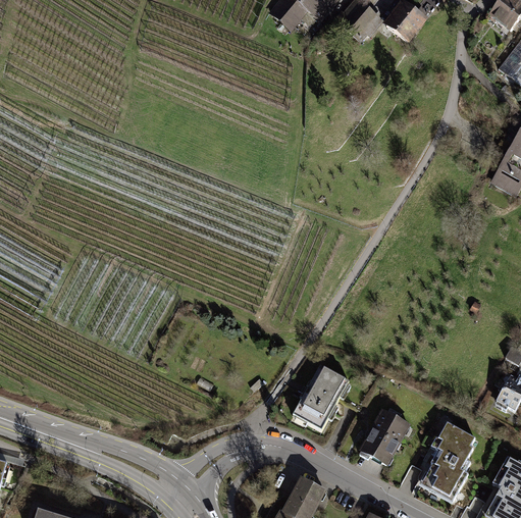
[(279,0),(271,10),(291,27),(306,8),(317,17),(326,6),(323,3),(326,0),(279,0)]
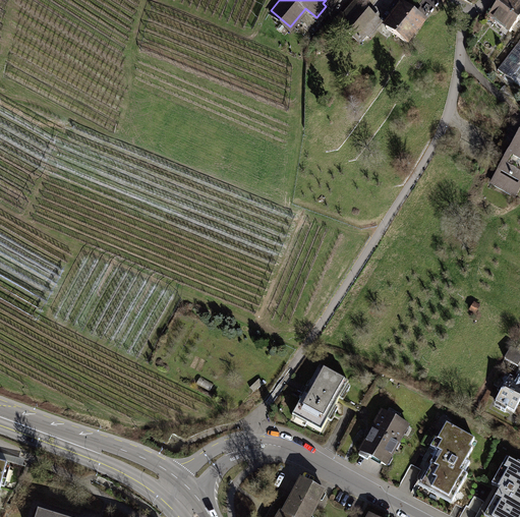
[(377,17),(356,0),(344,13),(339,8),(332,15),(358,39),(363,32),(366,34),(371,27),(369,25),(377,17)]
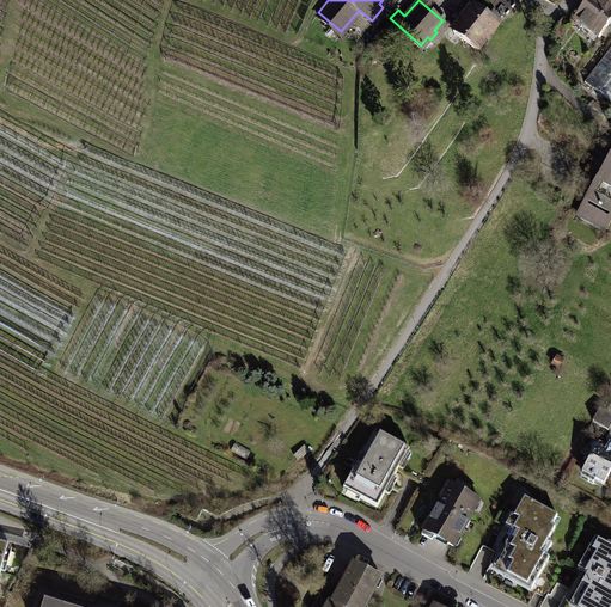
[(492,0),(483,11),(495,20),(512,0),(492,0)]
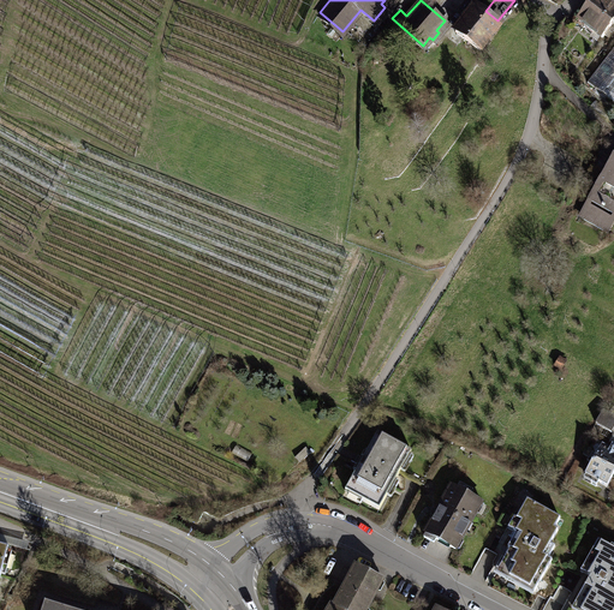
[(600,33),(613,13),(613,7),(603,0),(586,0),(576,15),(600,33)]
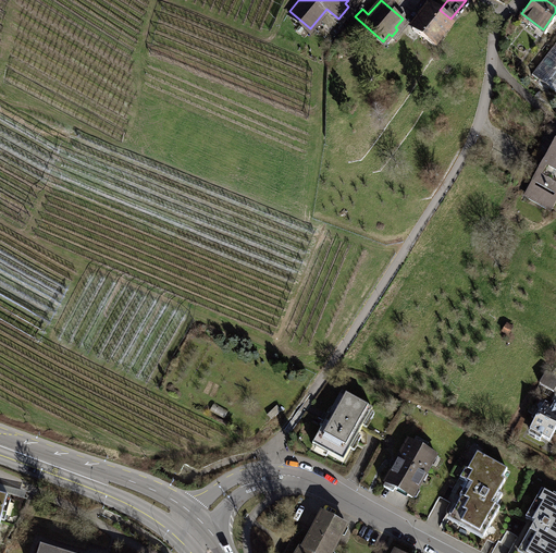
[(433,41),(451,19),(440,10),(430,2),(411,24),(433,41)]
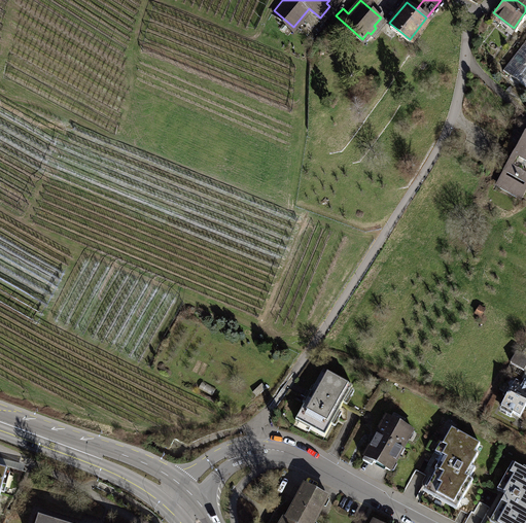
[(525,33),(501,67),(525,85),(525,33)]
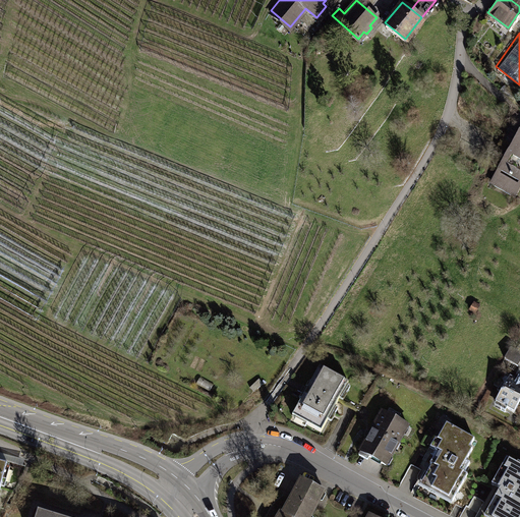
[(498,164),(489,177),(508,187),(509,184),(517,188),(519,182),(519,128),(518,128),(501,157),(498,155),(494,162),(498,164)]
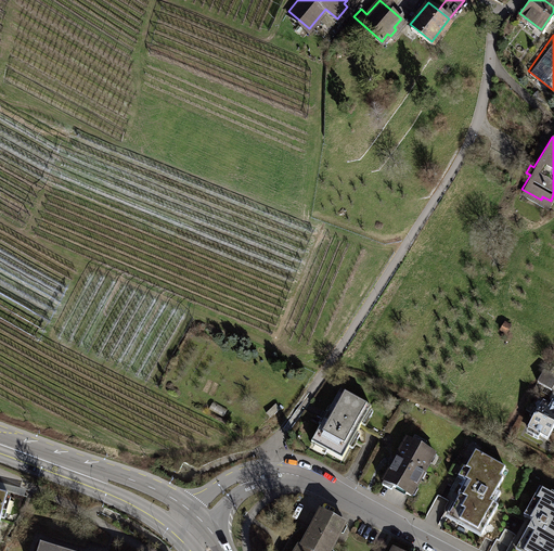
[(511,322),(504,319),(499,328),(505,332),(511,322)]
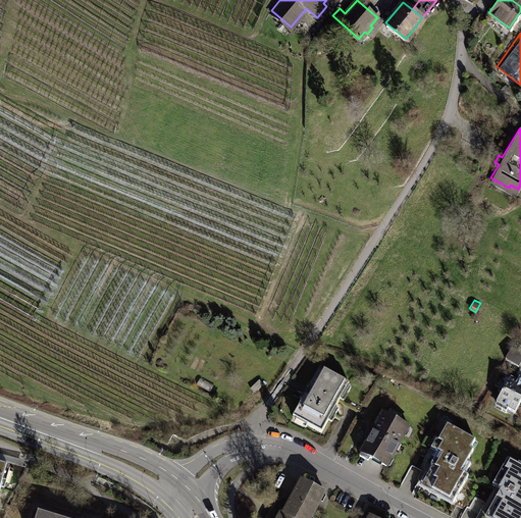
[(520,355),(520,349),(511,345),(505,357),(517,363),(520,355)]
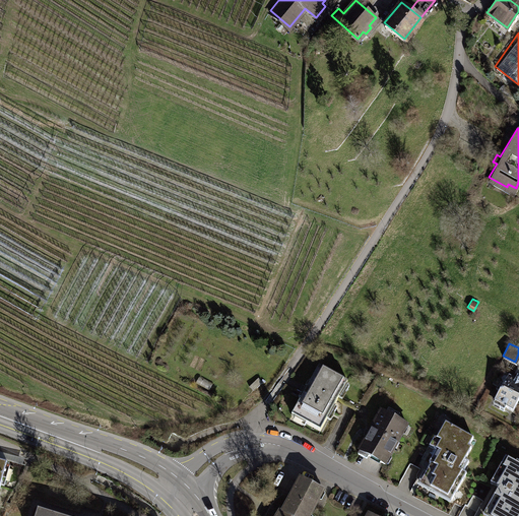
[(303,391),(290,411),(319,427),(346,379),(318,363),(306,385),(302,383),(299,389),(303,391)]
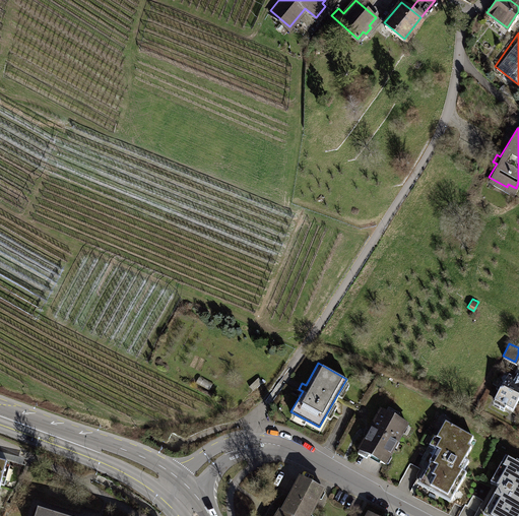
[(518,394),(518,377),(508,371),(494,397),(500,401),(498,404),(503,407),(505,404),(512,407),(518,394)]
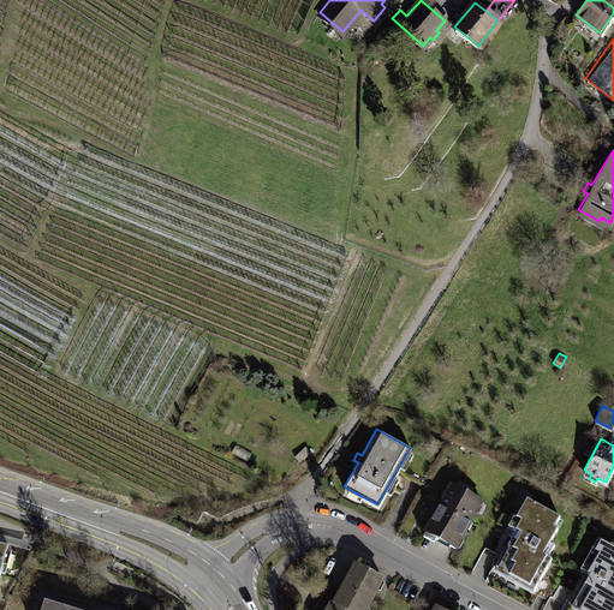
[(481,497),(451,480),(436,507),(422,532),(433,539),(435,534),(453,545),(481,497)]
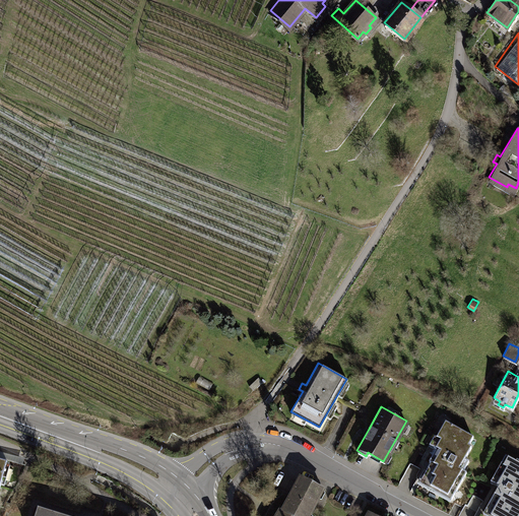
[(445,418),(435,435),(439,437),(434,445),(436,446),(434,449),(427,460),(430,461),(425,469),(430,472),(425,480),(450,497),(467,470),(463,467),(468,458),(463,455),(470,445),(467,443),(471,436),(445,418)]
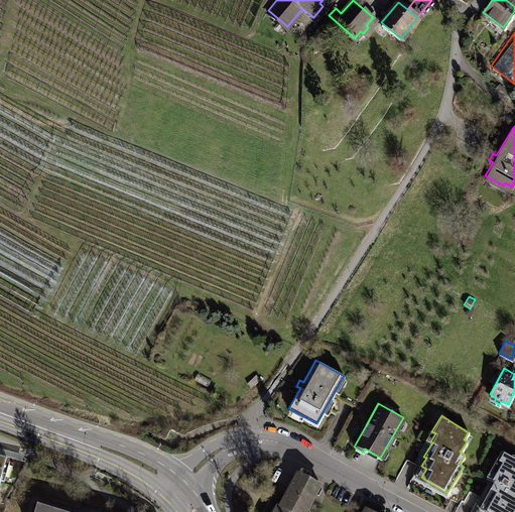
[(22,452),(0,444),(0,451),(21,458),(22,452)]
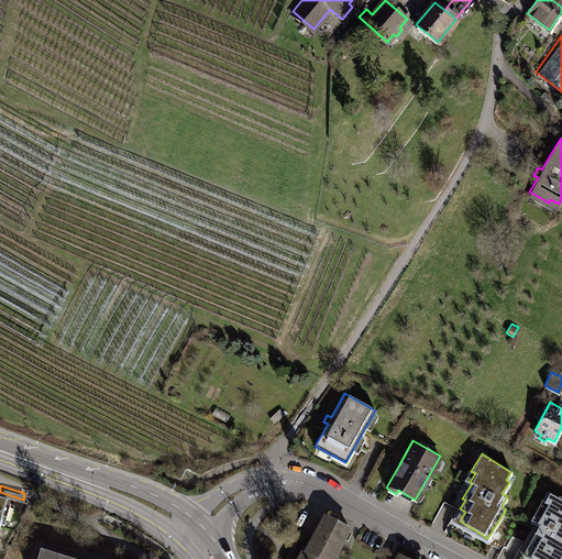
[(539,526),(524,552),(536,558),(561,558),(561,500),(546,491),(529,521),(539,526)]
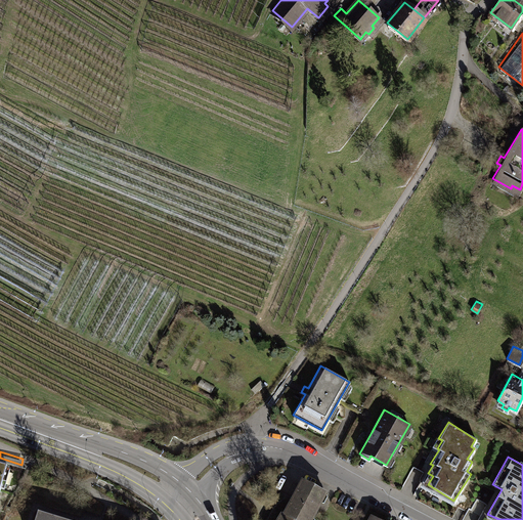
[(294,494),(285,513),(298,519),(307,519),(323,489),(302,478),(294,494)]
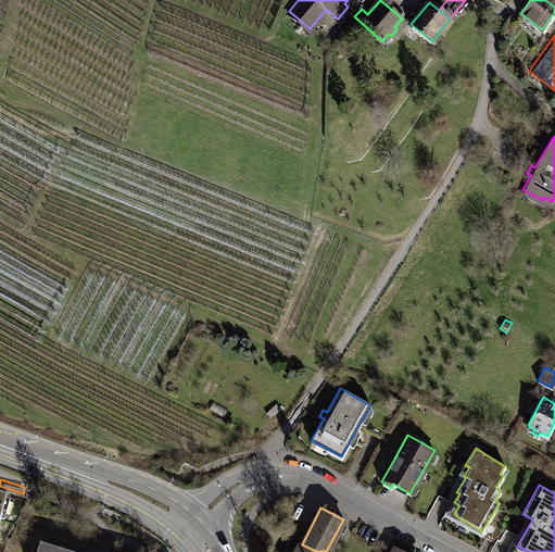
[(72,551),(67,551),(66,551),(61,550),(61,549),(38,541),(34,551),(72,551)]
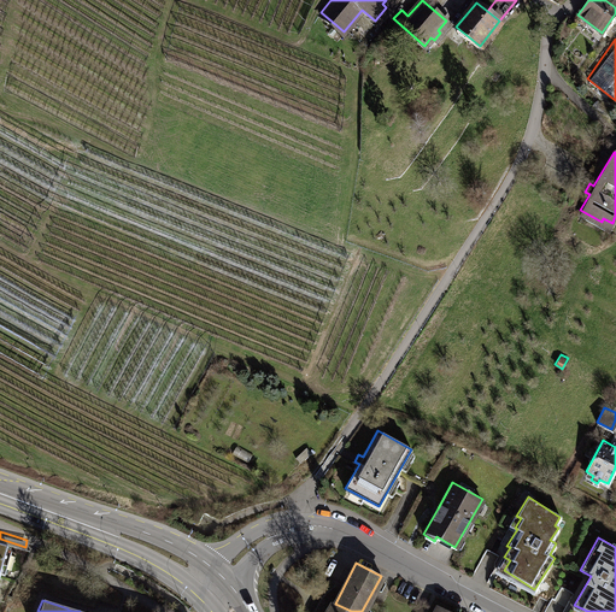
[(351,611),(335,604),(332,601),(324,611),(351,611)]
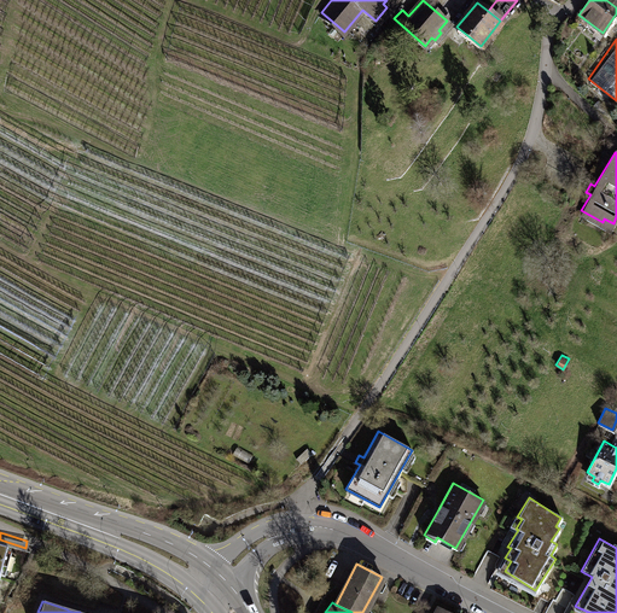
All buildings are outlined.
